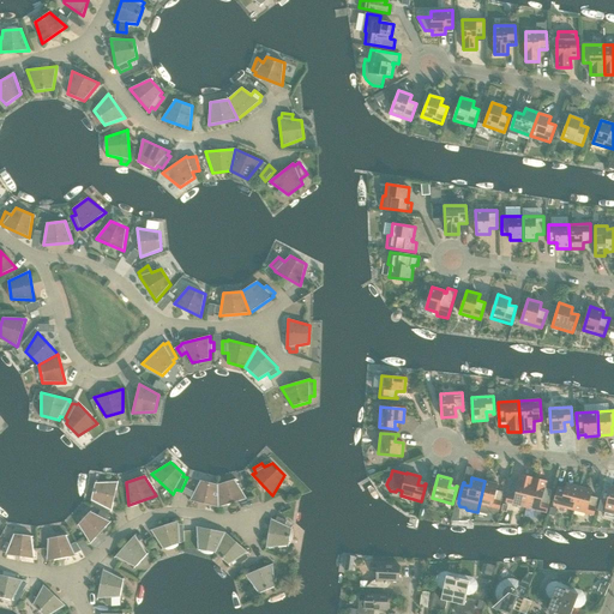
[(527,507),(533,481),(519,477),(518,482),(511,481),(506,503),(527,507)]
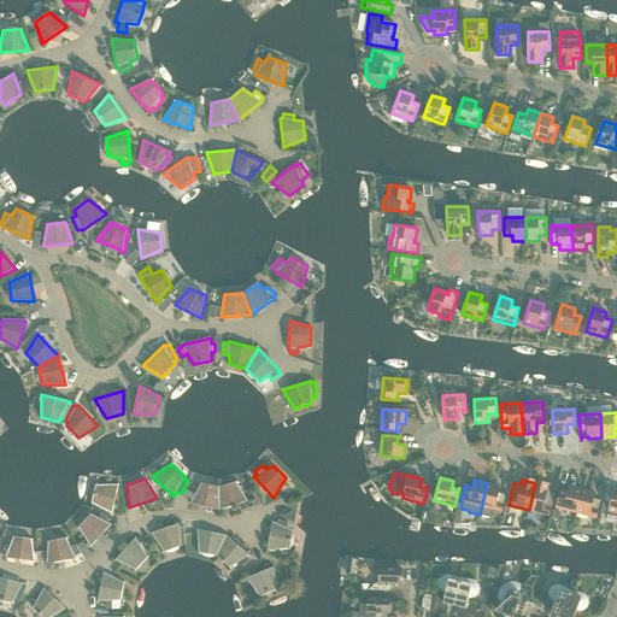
[(236,482),(219,487),(219,510),(247,501),(236,482)]
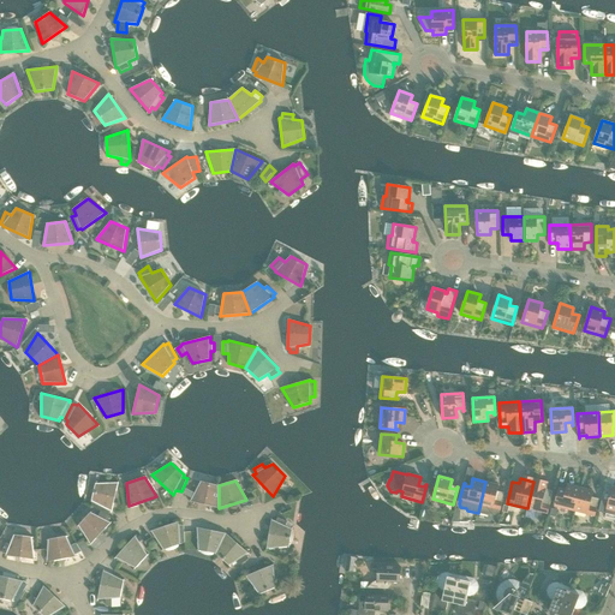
[(219,508),(219,485),(201,482),(191,501),(219,508)]
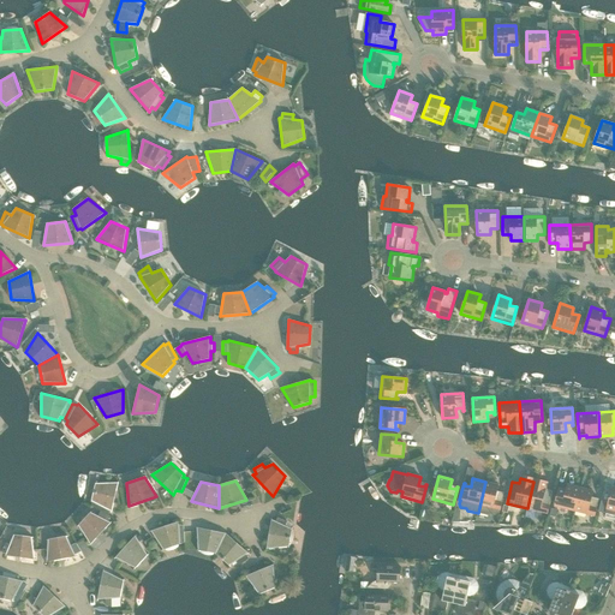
[(485,482),(478,513),(488,515),(490,514),(496,515),(499,514),(505,493),(503,493),(503,495),(496,494),(499,485),(485,482)]
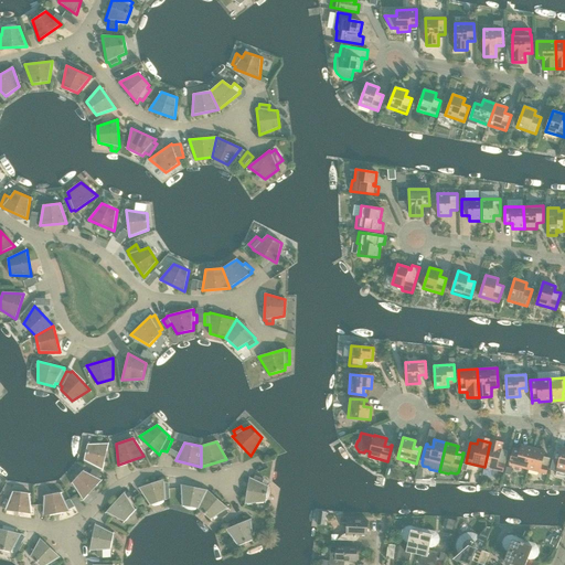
[(502,445),(490,443),(484,467),(502,471),(508,451),(501,450),(502,445)]
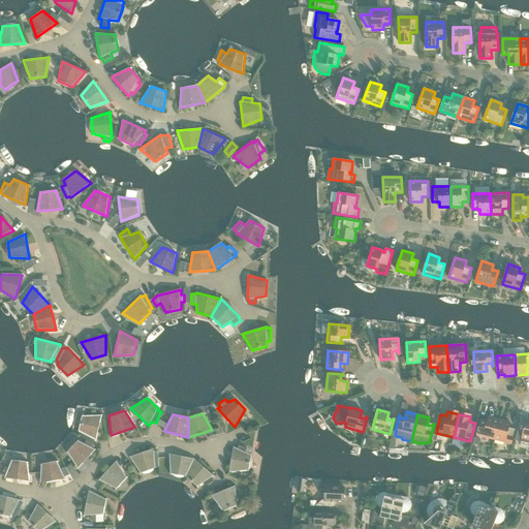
[(87,439),(93,442),(95,439),(96,440),(101,415),(82,415),(79,431),(81,432),(79,435),(87,439)]
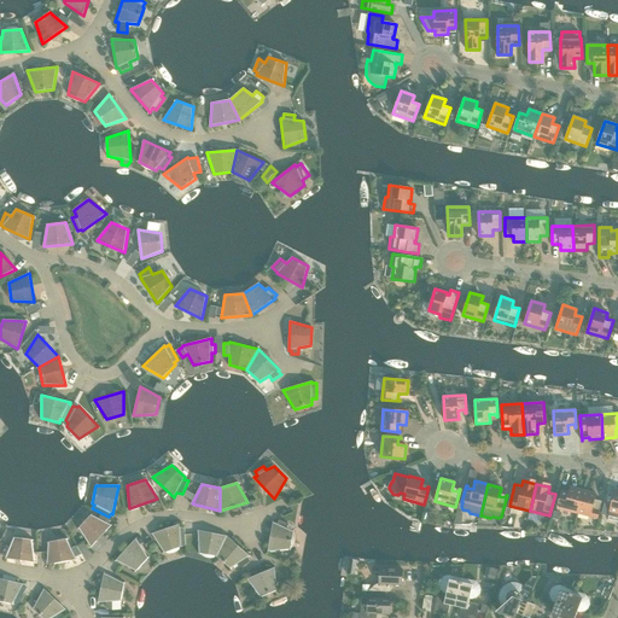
[(577,513),(583,490),(570,487),(567,495),(561,494),(563,491),(561,490),(557,508),(577,513)]
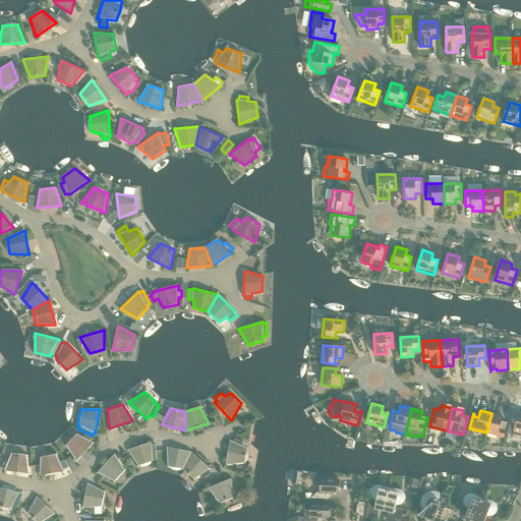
[(520,412),(518,412),(515,426),(509,425),(507,435),(513,436),(514,431),(520,433),(520,412)]
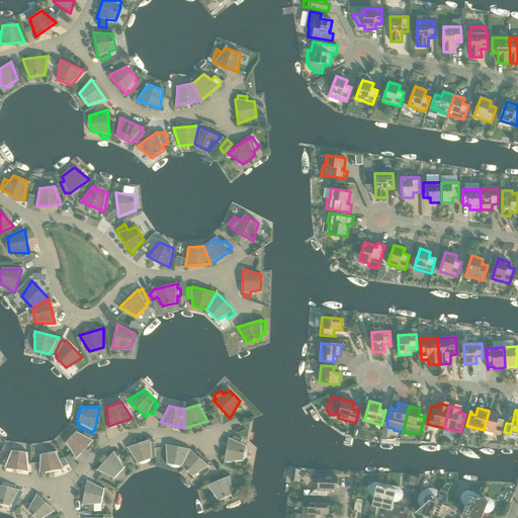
[(500,414),(489,411),(484,430),(501,435),(505,420),(504,420),(503,422),(498,421),(500,414)]
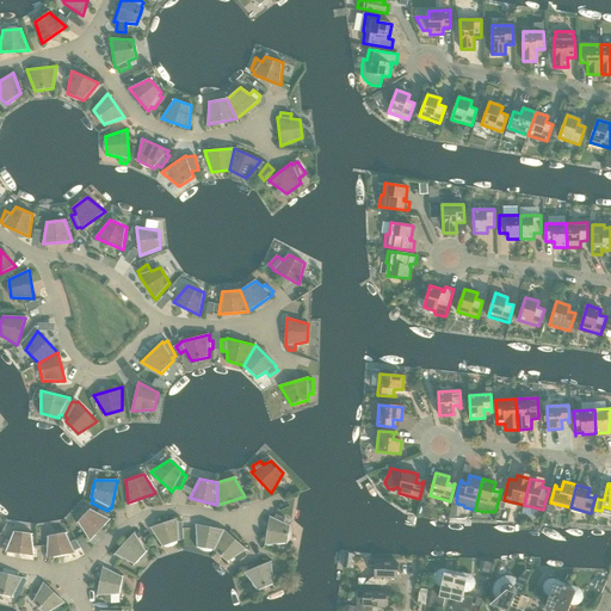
[(110,513),(107,511),(100,507),(98,513),(90,508),(78,522),(90,541),(110,519),(107,518),(110,513)]
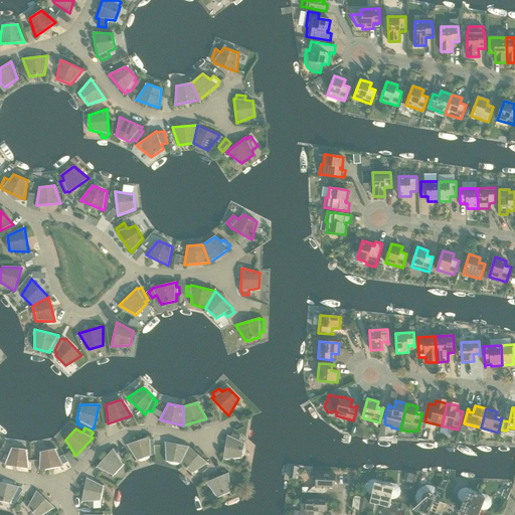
[(240,437),(232,434),(230,437),(227,435),(223,460),(242,458),(244,443),(239,441),(240,437)]
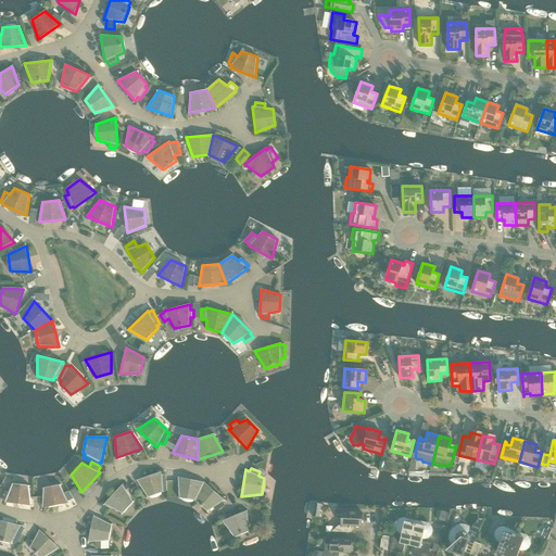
[(162,475),(162,471),(137,480),(148,497),(163,492),(163,491),(167,490),(166,475),(162,475)]
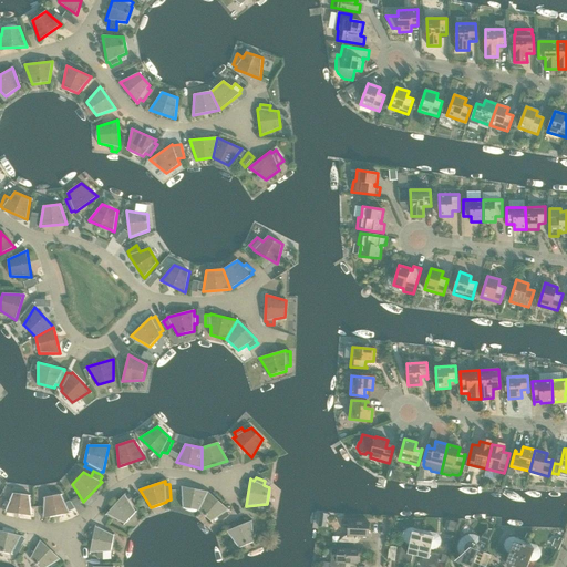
[(198,511),(208,492),(182,486),(183,507),(198,511)]
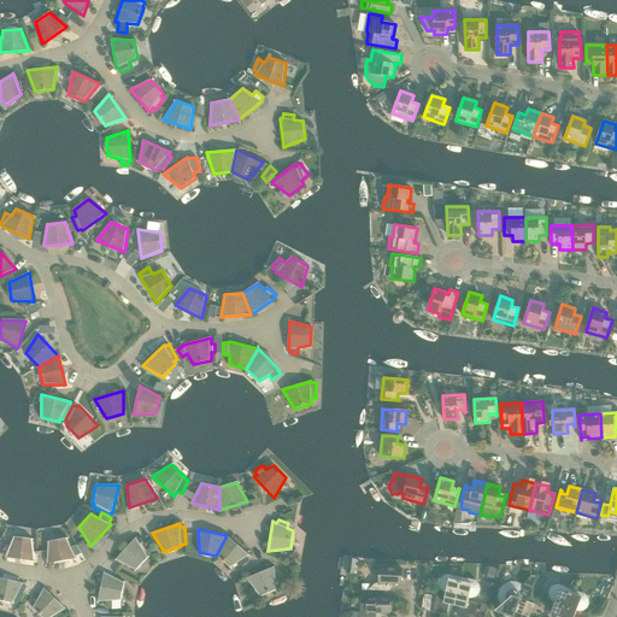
[(227,535),(216,556),(230,568),(238,563),(240,566),(251,560),(247,556),(248,554),(227,535)]
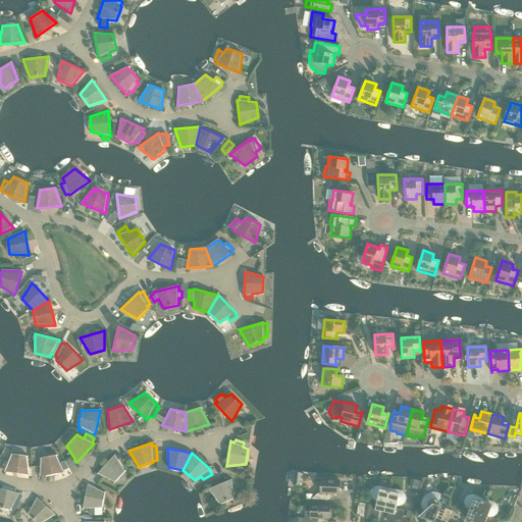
[(28,456),(12,454),(8,462),(5,461),(1,469),(5,470),(4,471),(30,475),(28,456)]
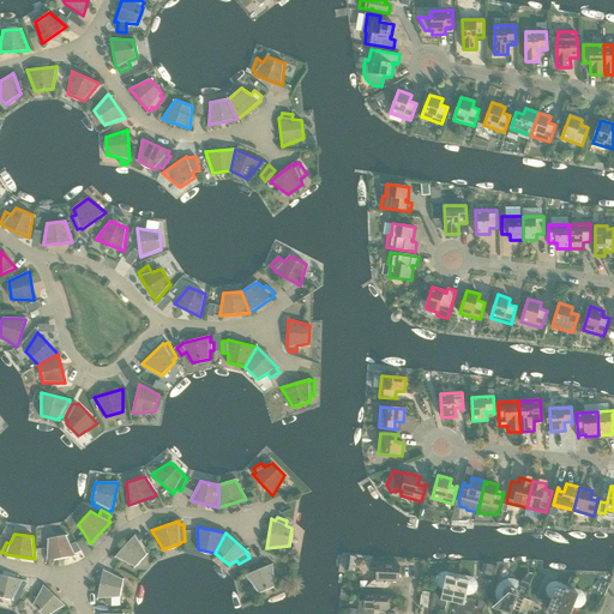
[(71,545),(66,535),(48,539),(47,561),(76,555),(74,553),(82,551),(76,542),(71,545)]
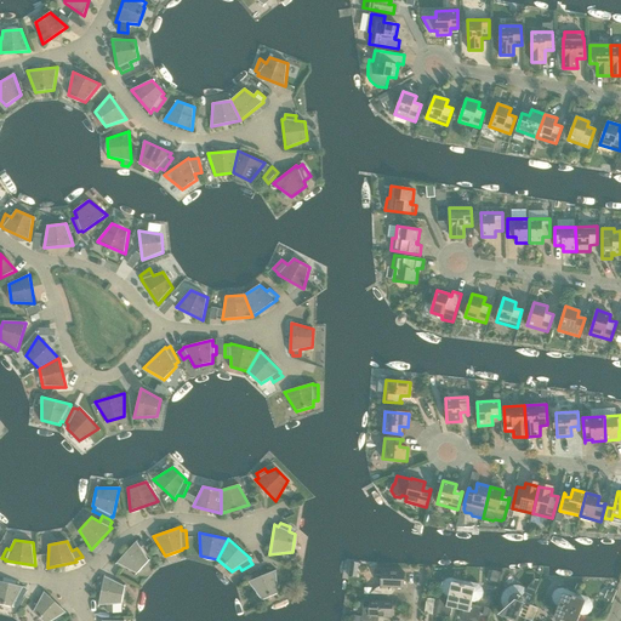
[(149,560),(137,541),(117,563),(137,574),(149,560)]
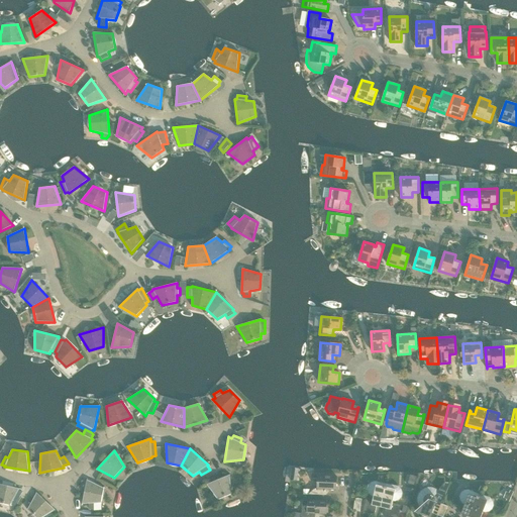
[(232,494),(229,475),(206,485),(218,499),(232,494)]
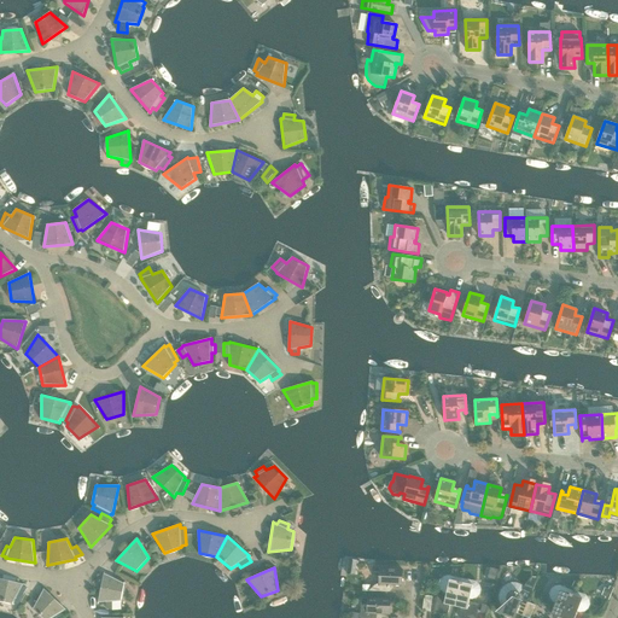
[(402,570),(380,569),(379,583),(377,583),(368,590),(368,592),(391,592),(391,584),(402,586),(402,570)]
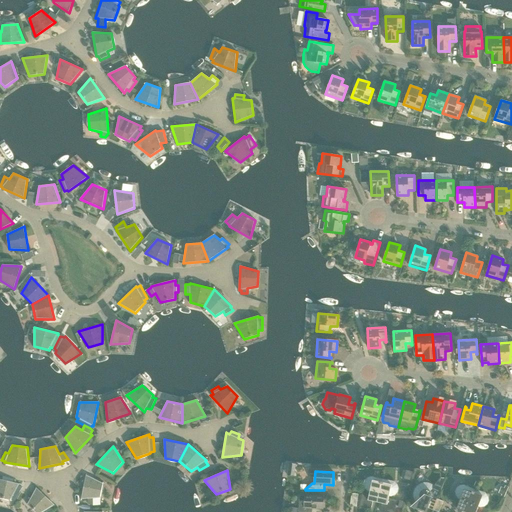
[(103,483),(86,475),(81,499),(88,499),(88,504),(93,505),(93,498),(100,498),(103,483)]
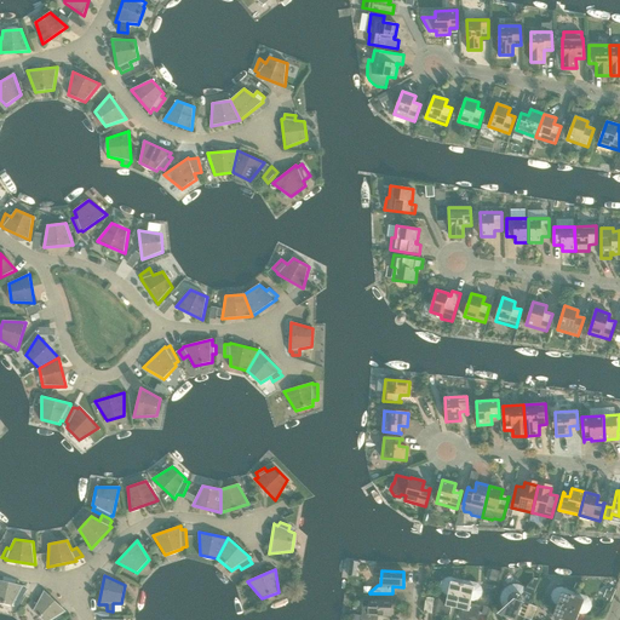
[(457,608),(464,580),(452,578),(449,578),(445,579),(442,583),(441,586),(442,591),(446,593),(448,595),(447,598),(438,597),(435,613),(449,616),(452,607),(457,608)]
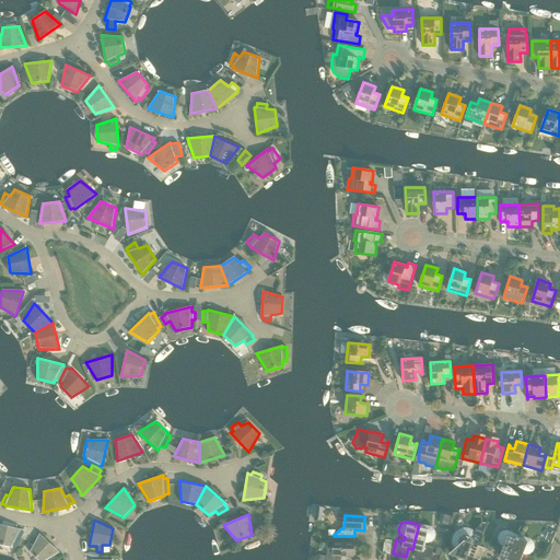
[(21,529),(0,524),(0,544),(11,547),(13,545),(16,547),(21,538),(18,536),(21,529)]
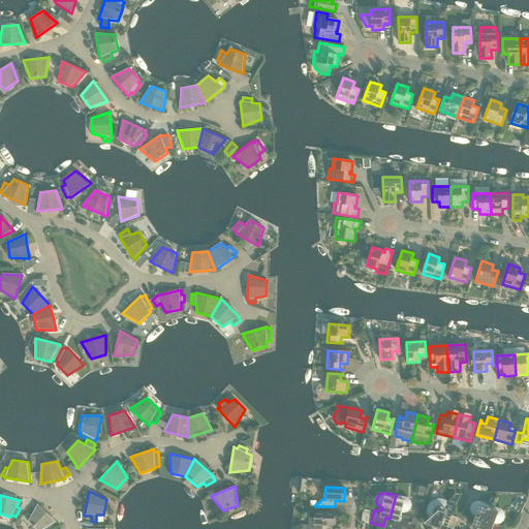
[(405,497),(396,495),(390,519),(395,520),(393,528),(397,528),(407,528),(410,517),(401,515),(402,511),(404,512),(407,511),(410,508),(411,504),(410,501),(407,498),(405,498),(405,497)]
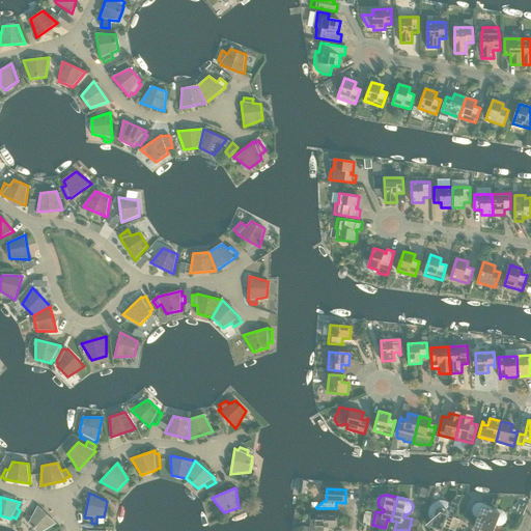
[(431,522),(428,526),(441,530),(443,527),(449,529),(453,518),(458,504),(451,501),(449,504),(447,503),(444,501),(440,501),(436,502),(432,504),(430,507),(429,511),(428,514),(429,519),(431,522)]
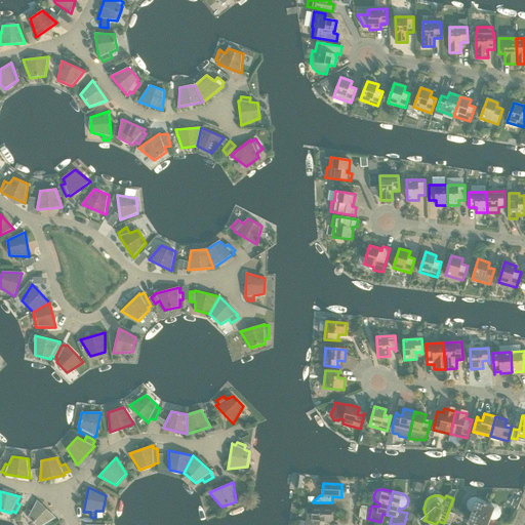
[(468,521),(477,524),(486,501),(477,498),(475,497),(472,498),(469,500),(467,505),(468,508),(470,511),(472,512),(468,521)]
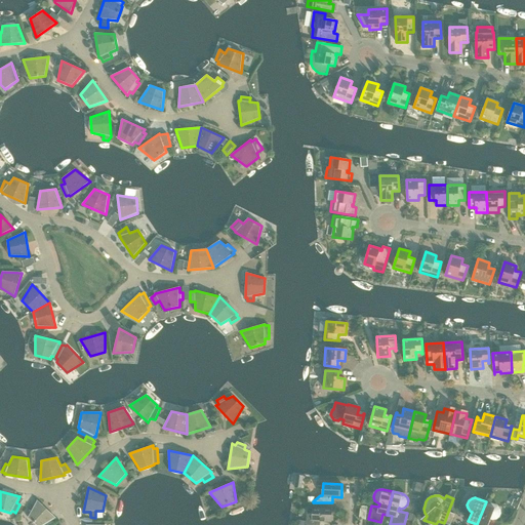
[(522,499),(518,497),(517,500),(514,499),(512,506),(515,507),(514,510),(517,511),(522,499)]
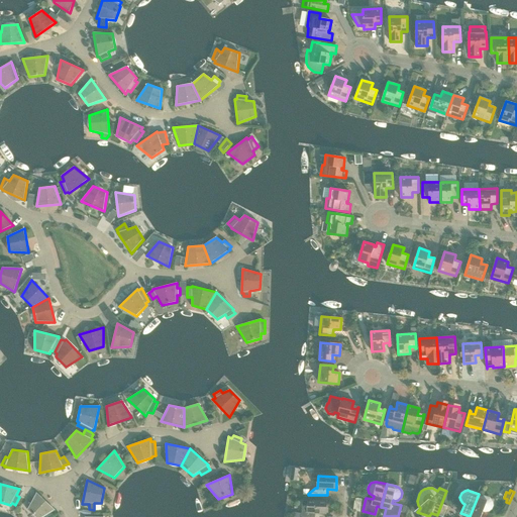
[(42,516),(55,510),(36,493),(27,509),(35,516),(42,516)]
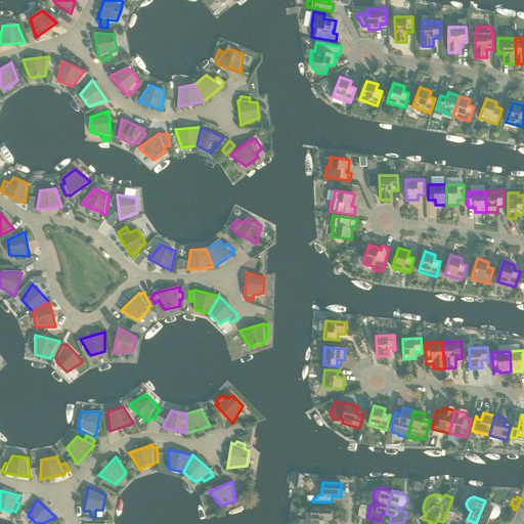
[(485,500),(476,523),(487,523),(489,518),(491,519),(495,518),(498,516),(499,512),(499,508),(496,506),(495,505),(485,500)]
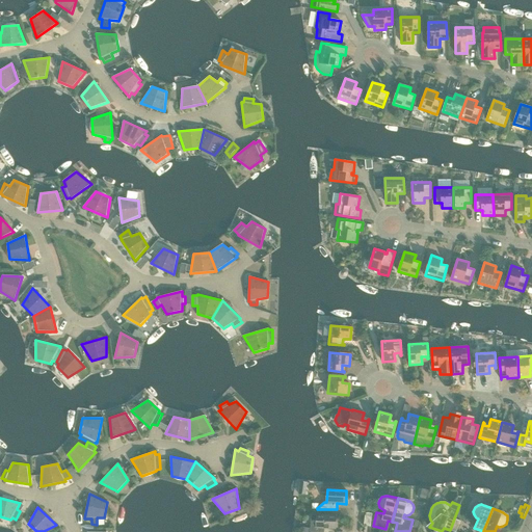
[(372,513),(366,512),(364,525),(370,526),(372,513)]
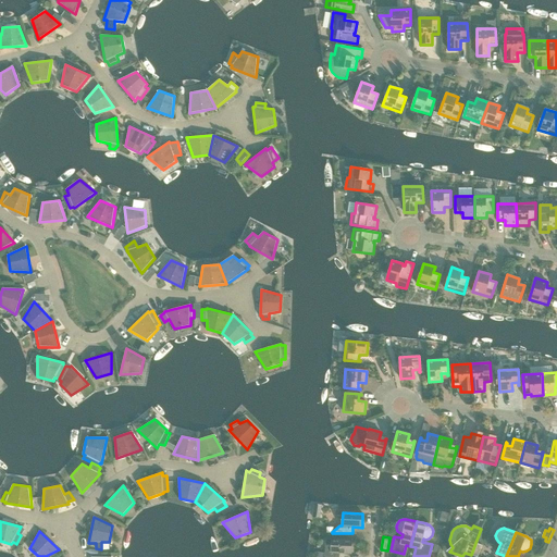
[(351,554),(351,540),(332,539),(331,553),(332,553),(332,556),(344,556),(345,554),(351,554)]
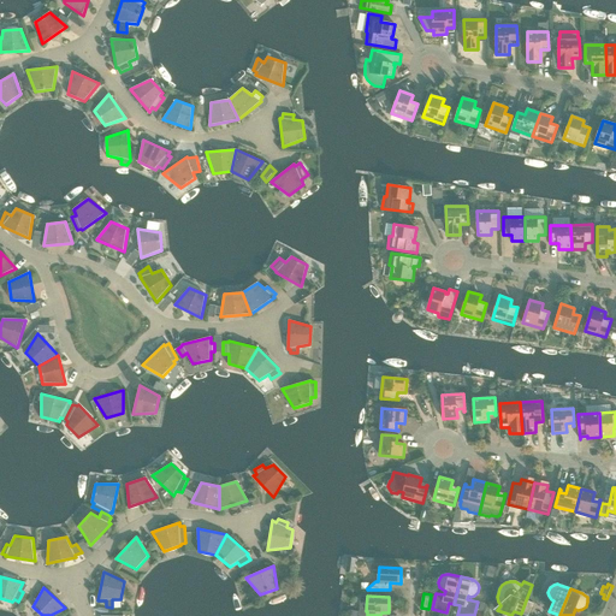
[(526,600),(521,614),(527,615),(533,603),(526,600)]
